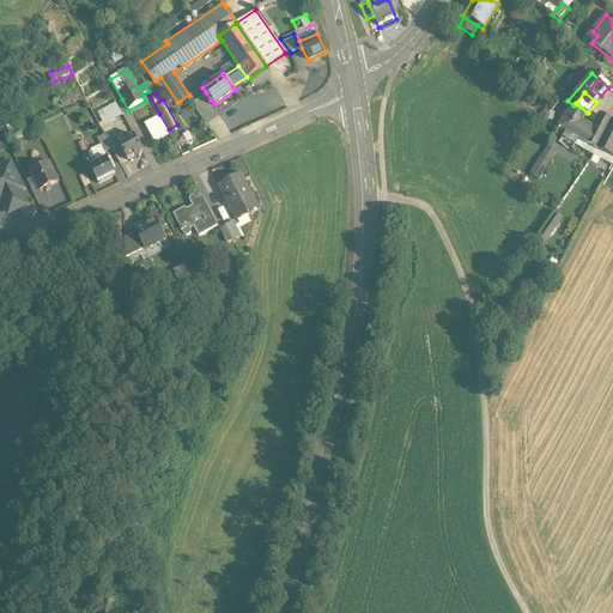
[(122,113),(128,110),(122,99),(116,103),(122,113)]
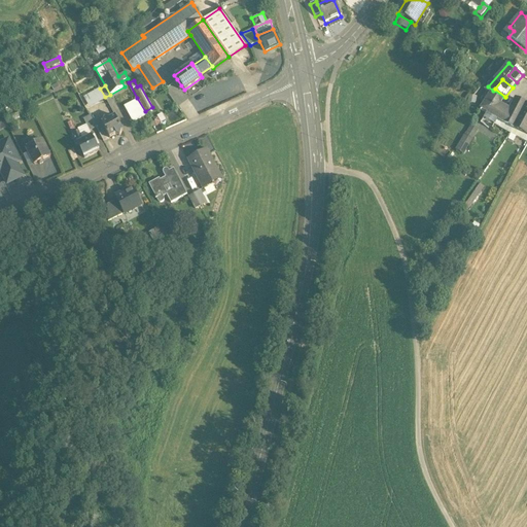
[(95,89),(83,94),(89,105),(104,97),(98,86),(95,89)]
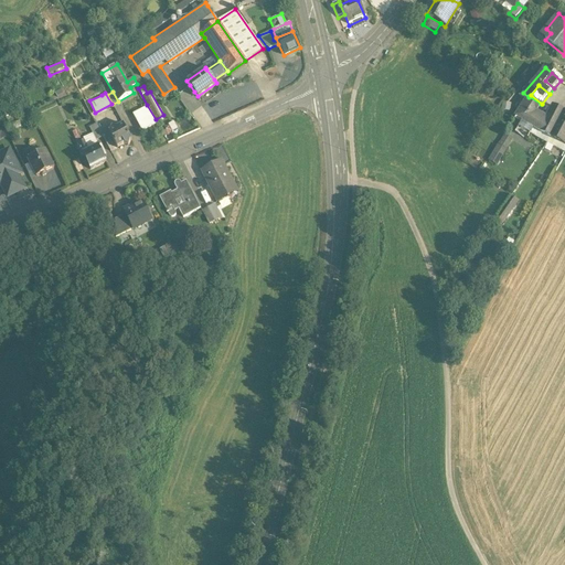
[(541,104),(529,96),(529,97),(521,109),(516,117),(540,132),(551,138),(558,123),(564,112),(553,106),(546,118),(536,113),(541,104)]
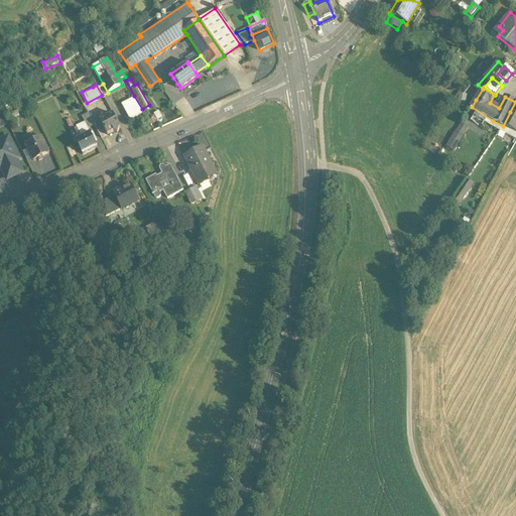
[(134,96),(122,103),(131,118),(143,111),(142,109),(134,96)]
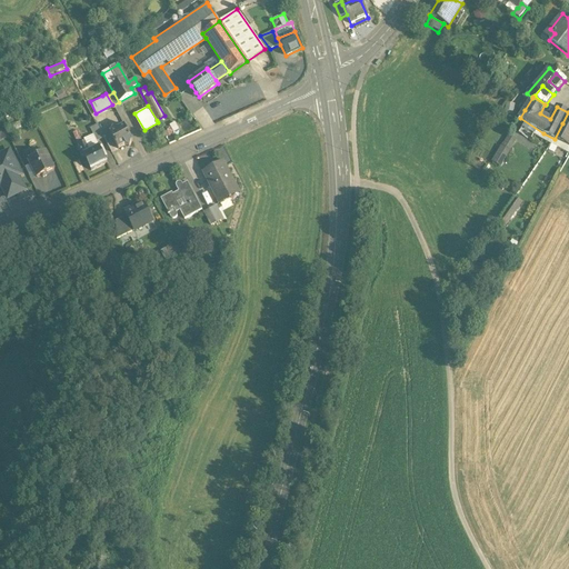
[(568,112),(562,123),(555,139),(567,146),(568,141),(568,112)]
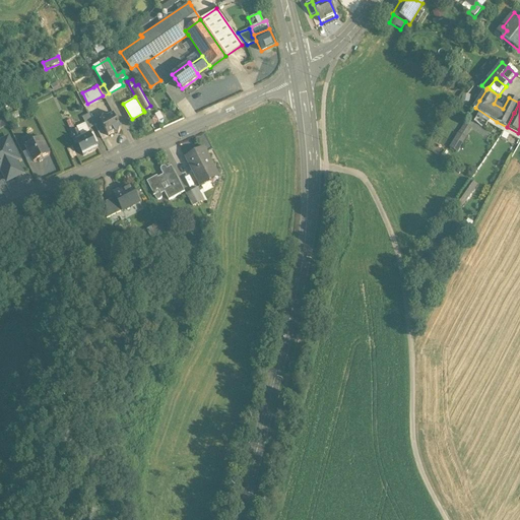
[(15,107),(3,114),(6,119),(18,113),(15,107)]
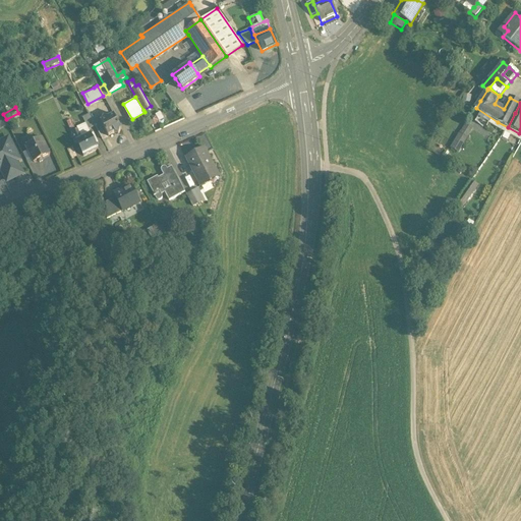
[(89,113),(81,116),(88,128),(95,124),(89,113)]
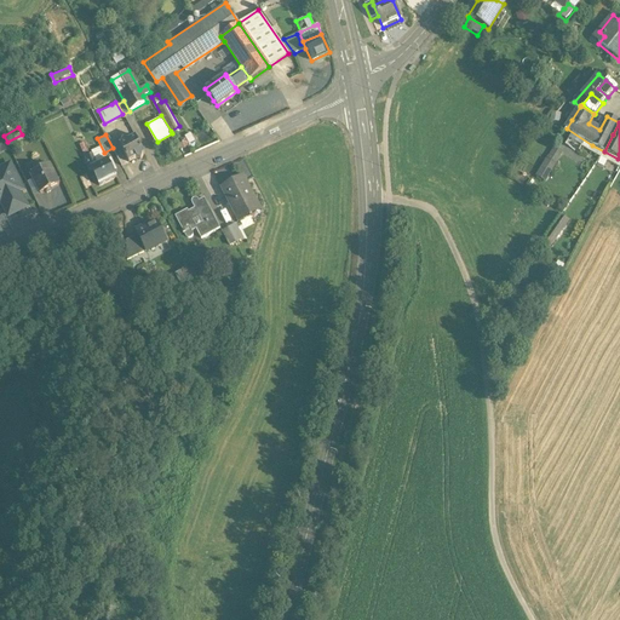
[(128,137),(122,136),(121,142),(119,143),(128,160),(136,156),(141,159),(142,153),(144,151),(135,135),(128,137)]
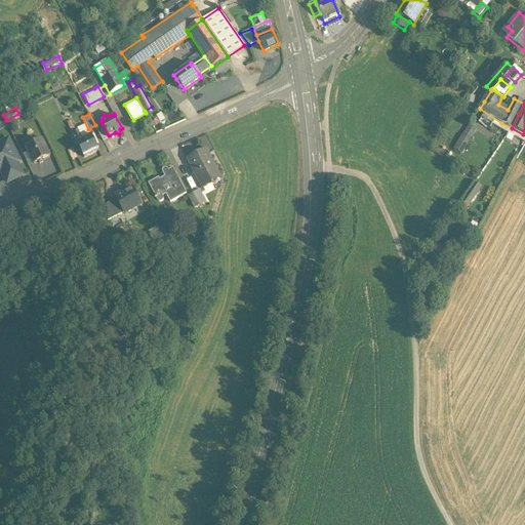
[(89,135),(84,126),(84,125),(78,128),(83,137),(89,135)]
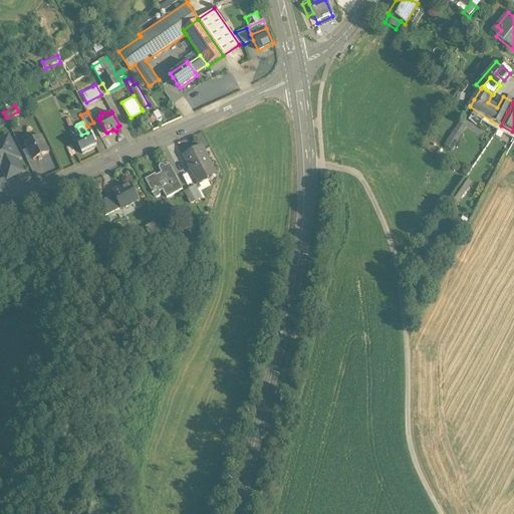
[(460,122),(446,147),(452,150),(466,125),(460,122)]
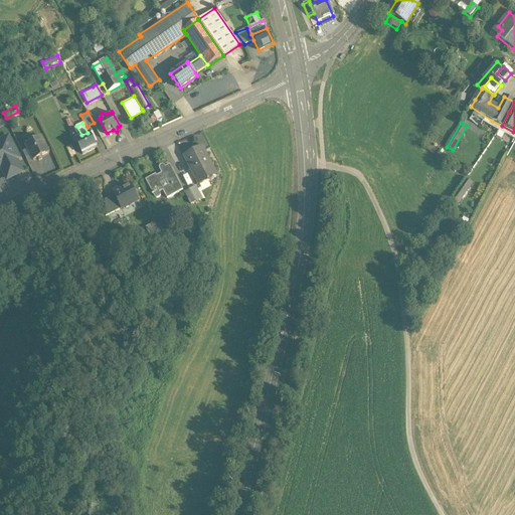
[(76,126),(69,128),(74,139),(81,135),(76,126)]
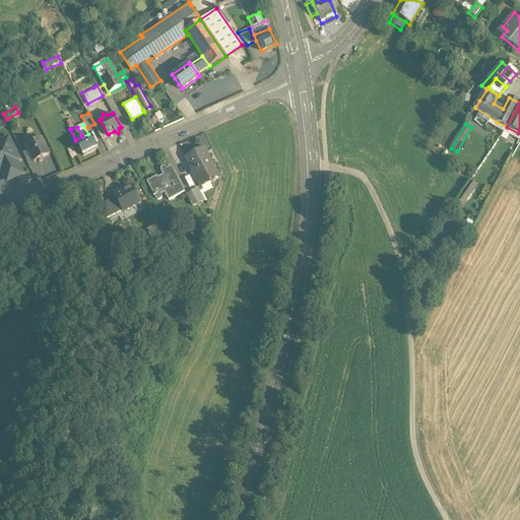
[(82,136),(75,140),(82,154),(98,147),(90,133),(88,134),(82,136)]
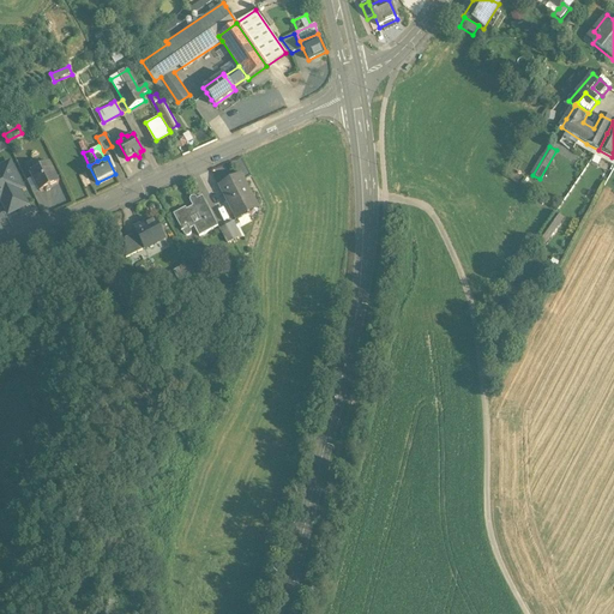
[(20,184),(10,162),(0,166),(0,198),(1,198),(8,214),(26,204),(17,186),(20,184)]
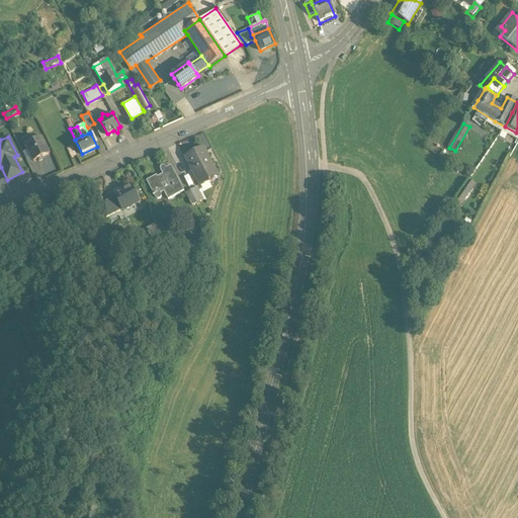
[(39,137),(24,145),(33,161),(49,153),(39,137)]
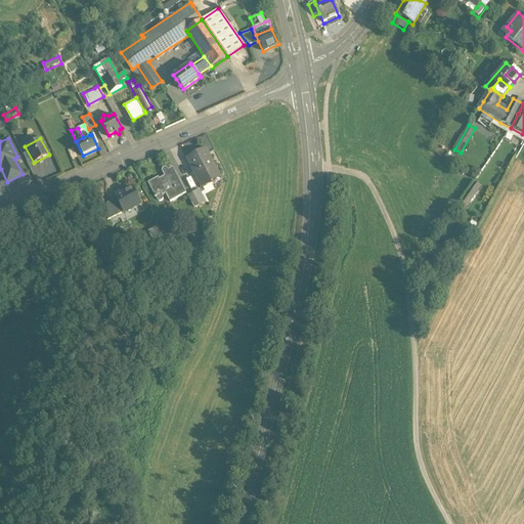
[(71,145),(63,149),(70,161),(77,157),(71,145)]
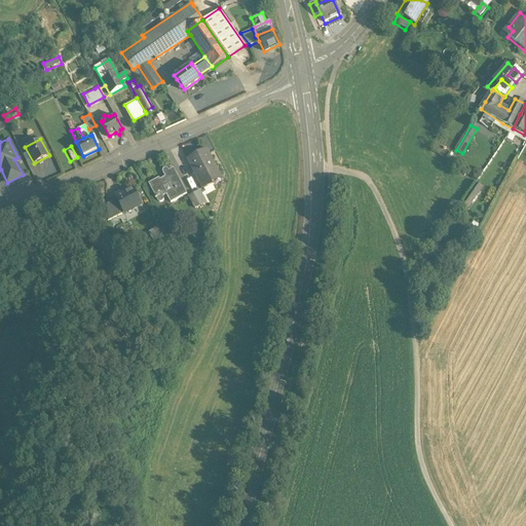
[(207,150),(188,159),(187,157),(186,158),(201,188),(202,188),(201,185),(220,176),(221,179),(222,178),(207,147),(205,148),(207,150)]
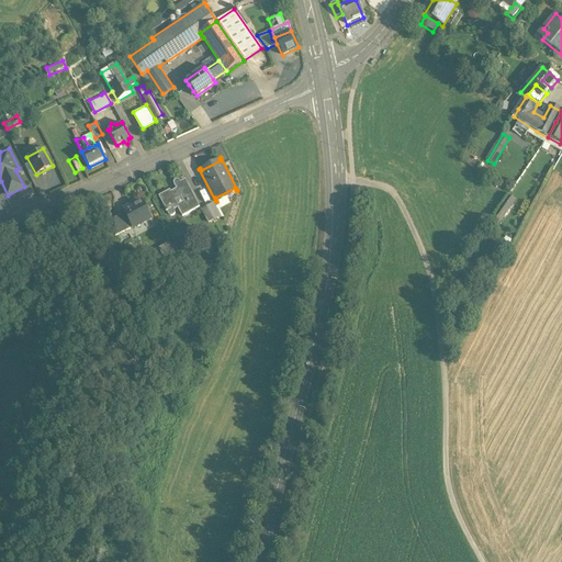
[(170,191),(169,189),(158,194),(166,209),(165,209),(166,211),(167,210),(168,213),(169,214),(170,214),(171,214),(172,214),(173,213),(175,212),(175,210),(173,209),(178,206),(182,215),(199,206),(184,179),(180,181),(179,180),(177,179),(176,179),(173,180),(173,182),(173,183),(176,188),(170,191)]
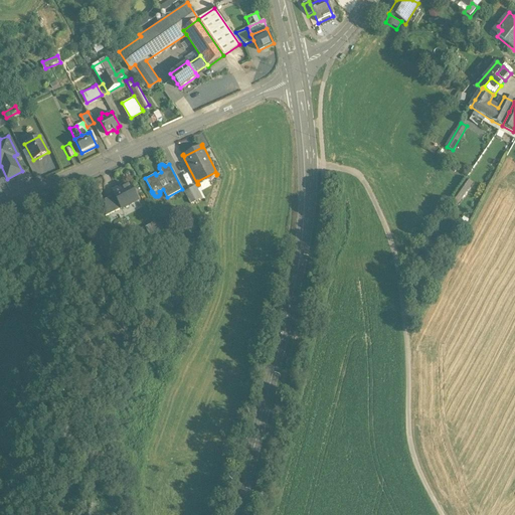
[(130,184),(121,189),(120,187),(113,190),(115,195),(122,207),(138,199),(130,184)]
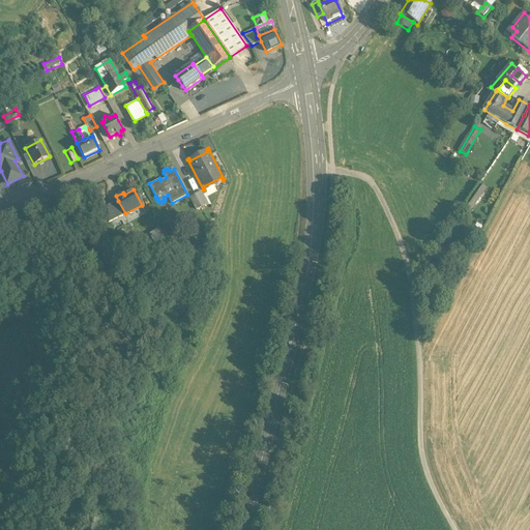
[(207,203),(201,190),(195,194),(196,197),(200,206),(201,207),(207,203)]
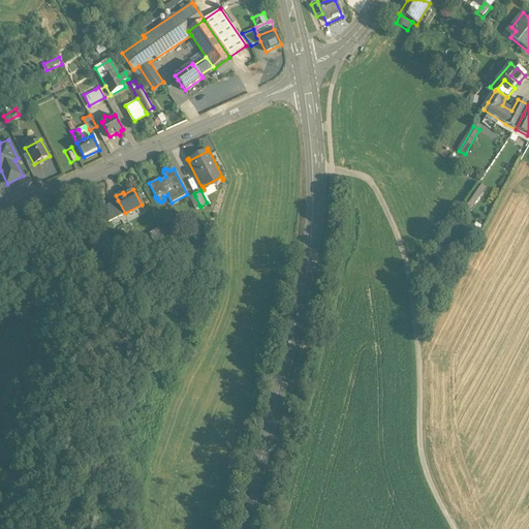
[(199,206),(195,196),(188,199),(193,209),(199,206)]
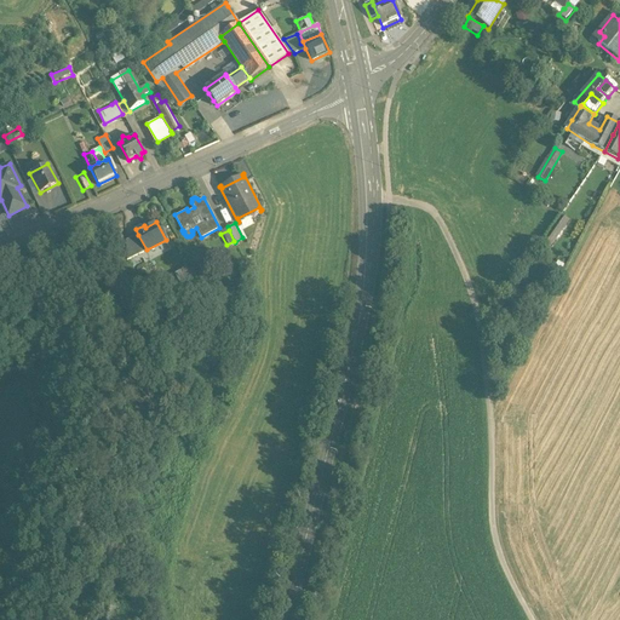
[(138,235),(126,240),(127,259),(147,250),(138,235)]
